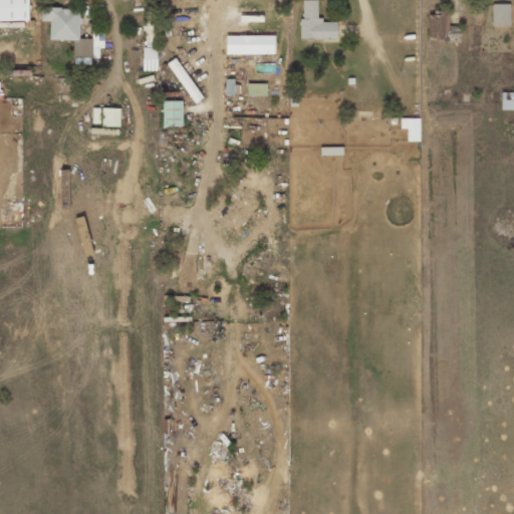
[(0,0),(0,20),(28,20),(27,0),(0,0)]
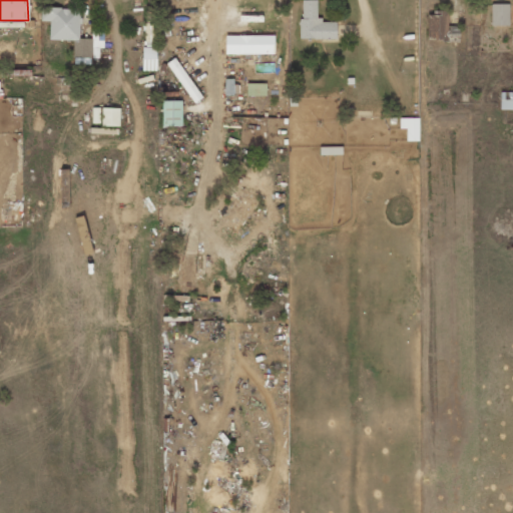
[(300,0),(301,39),(337,39),(336,21),(317,21),(316,0),(300,0)]
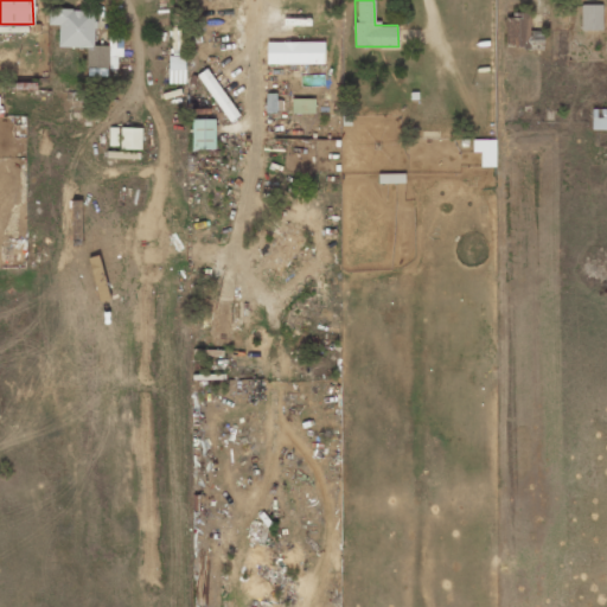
[(581,31),(602,30),(601,5),(581,5),(581,31)]
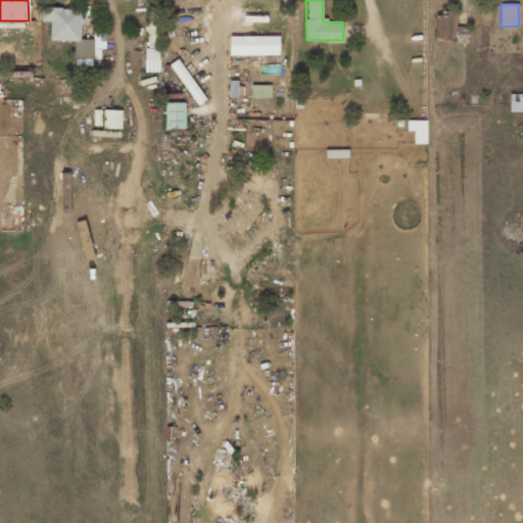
[(50,40),(75,41),(75,64),(93,65),(93,39),(82,39),(82,8),(42,7),(42,20),(51,21),(50,40)]
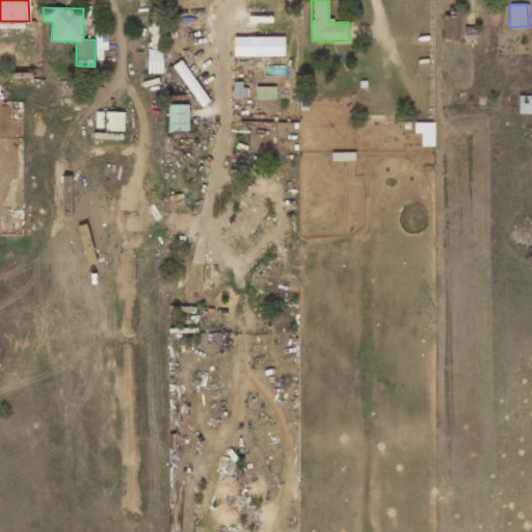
[(443,12),(443,43),(476,43),(476,28),(464,28),(464,11),(443,12)]
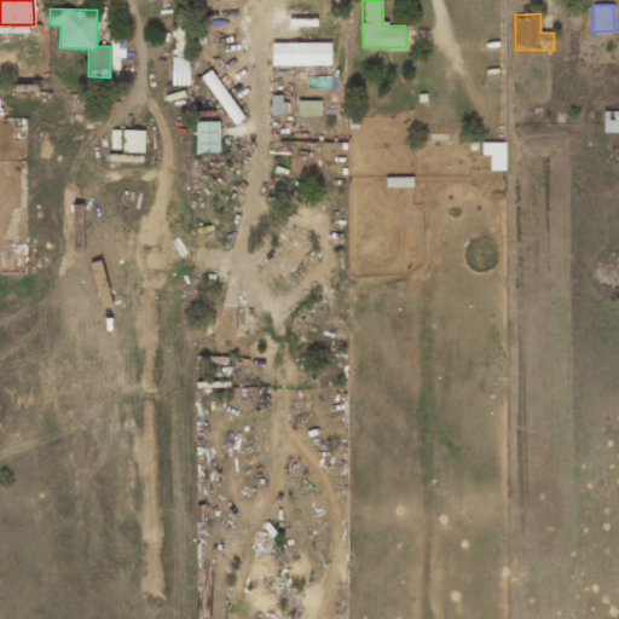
[(184,53),(185,28),(175,28),(174,53),(184,53)]
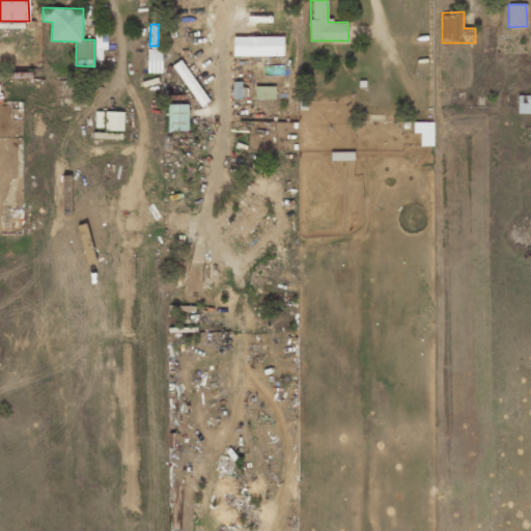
[(232,56),(283,56),(283,36),(232,36),(232,56)]
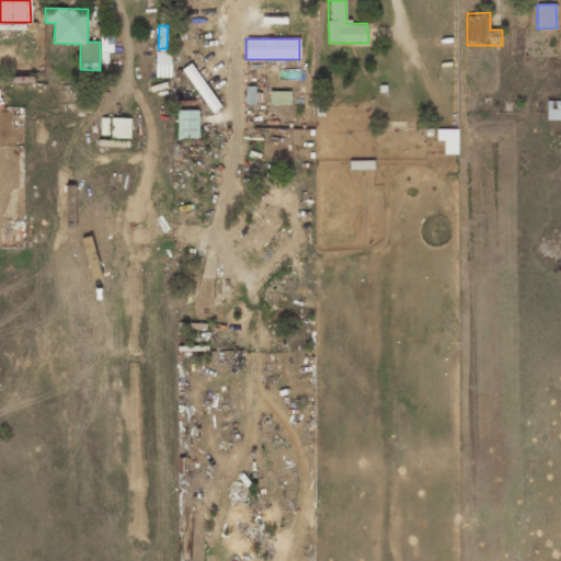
[(156,77),(171,77),(171,52),(156,52),(156,77)]
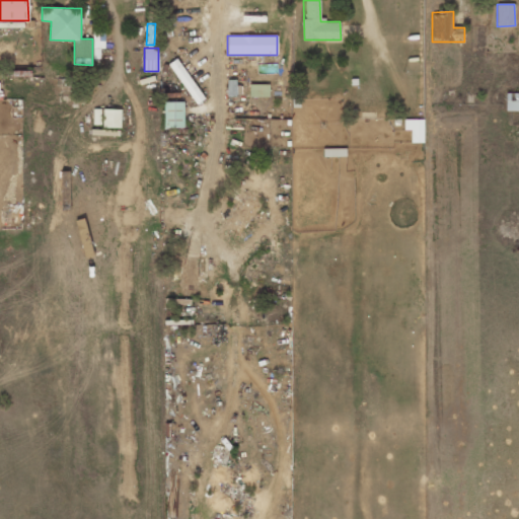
[(205,98),(176,59),(168,64),(197,104),(205,98)]
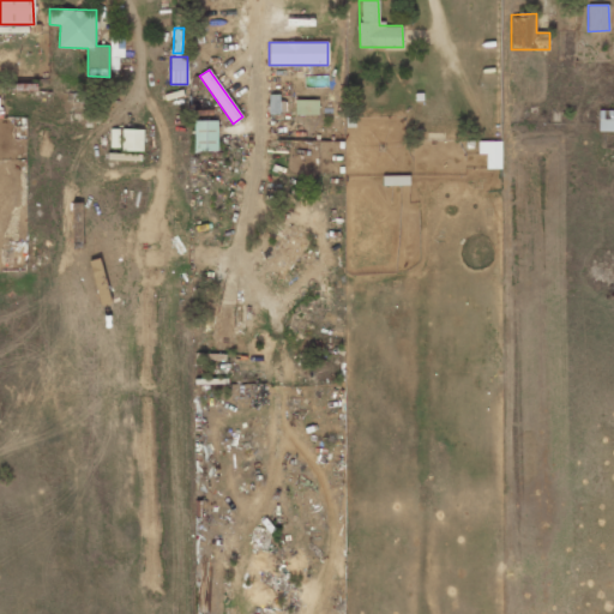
[(318,100),(296,100),(295,114),(318,115),(318,100)]
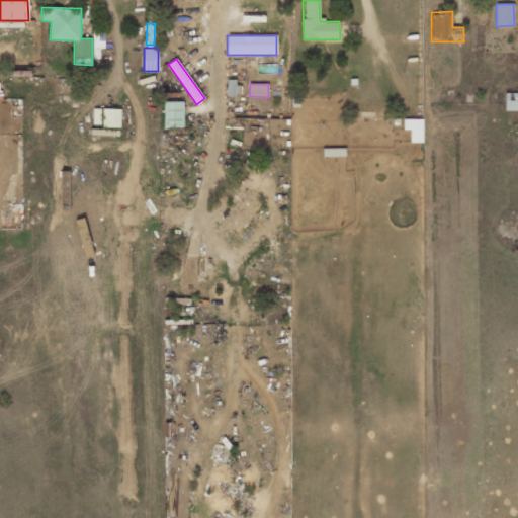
[(505,110),(517,110),(517,93),(505,93),(505,110)]
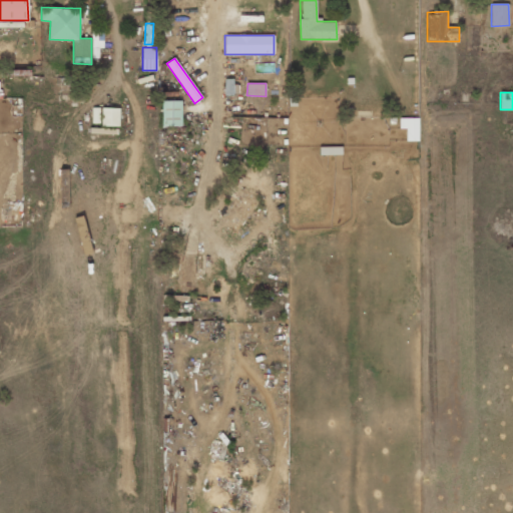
[(181,100),(162,101),(162,126),(182,126),(181,100)]
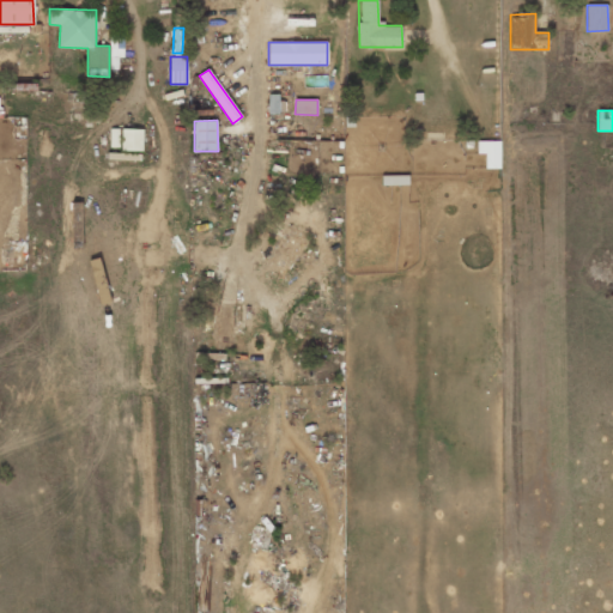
[(143,129),(122,129),(121,151),(143,151),(143,129)]
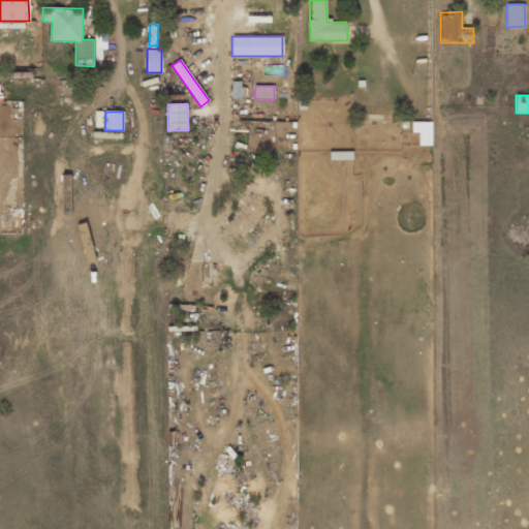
[(431,122),(412,122),(412,132),(418,132),(418,146),(431,146),(431,122)]
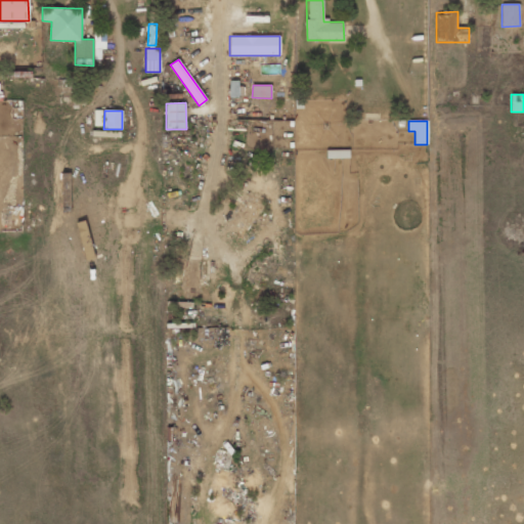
[(199,298),(200,285),(204,285),(204,268),(200,268),(200,261),(182,261),(182,298),(199,298)]
